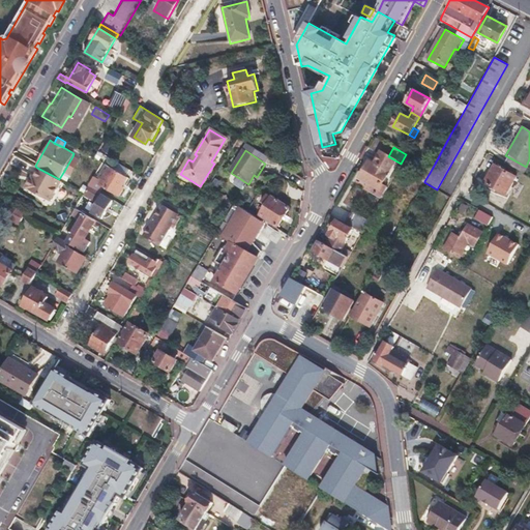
[(79,159),(72,156),(64,171),(70,175),(79,159)]
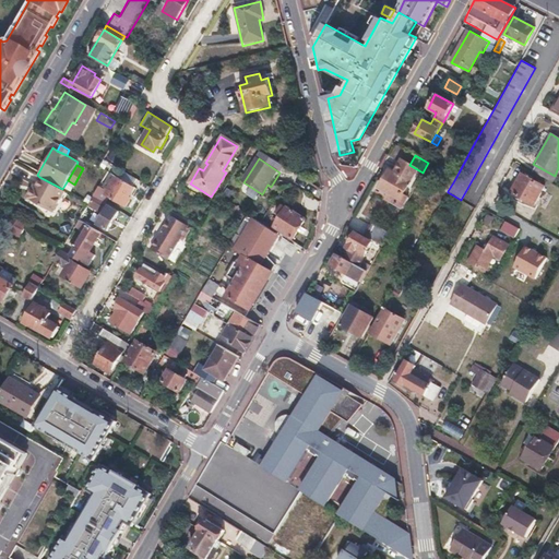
[(459,173),(445,166),(441,175),(453,182),(459,173)]
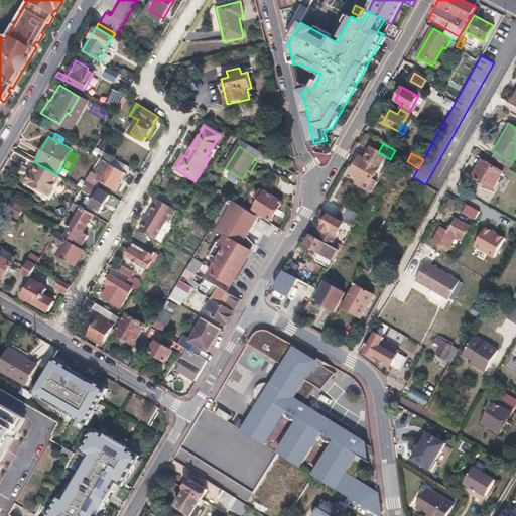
[(357,162),(350,174),(358,178),(356,183),(371,192),(389,162),(383,159),(379,166),(364,158),(360,164),(357,162)]
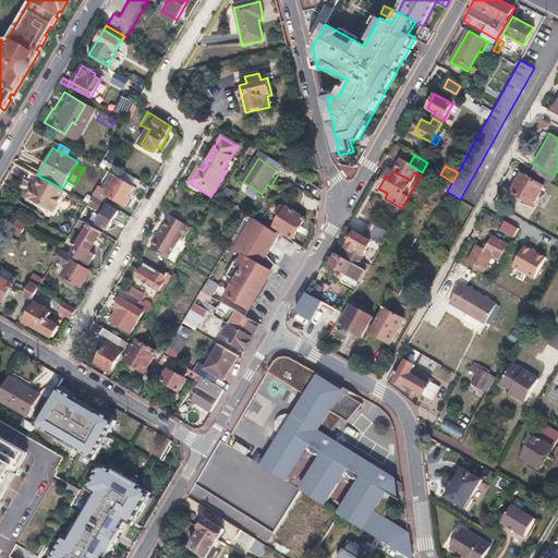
[(545,185),(521,171),(511,190),(534,203),(545,185)]
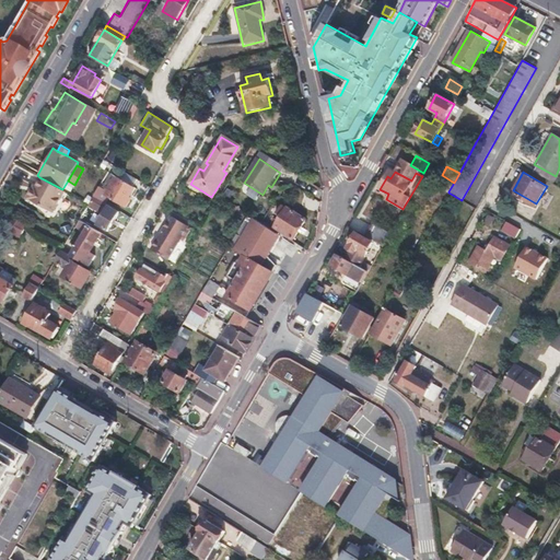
[(33,189),(28,187),(22,199),(48,216),(62,189),(39,177),(35,184),(33,189)]
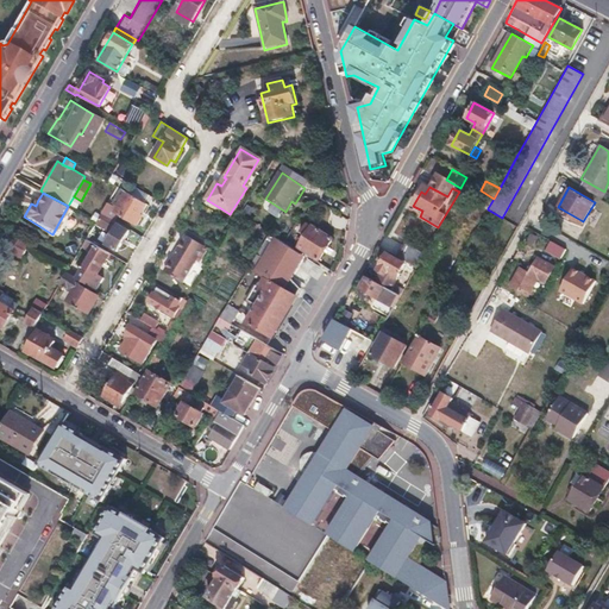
[(118,208),(108,202),(102,213),(111,218),(114,220),(118,213),(137,225),(142,215),(140,214),(146,205),(126,193),(118,208)]
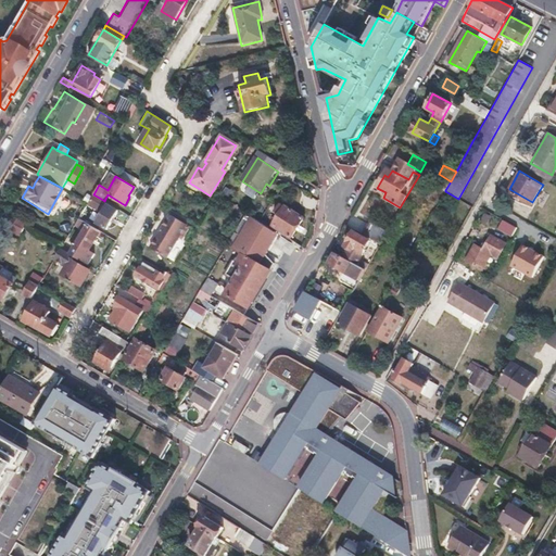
[(101,199),(96,207),(104,212),(97,224),(106,229),(117,211),(108,205),(109,203),(104,201),(101,199)]
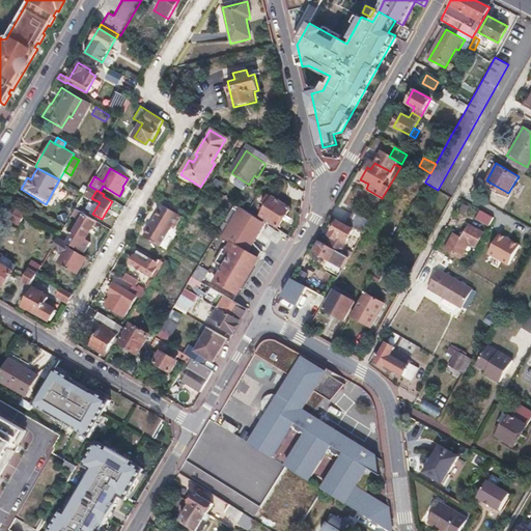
[(289,207),(273,197),(261,216),(278,226),(289,207)]
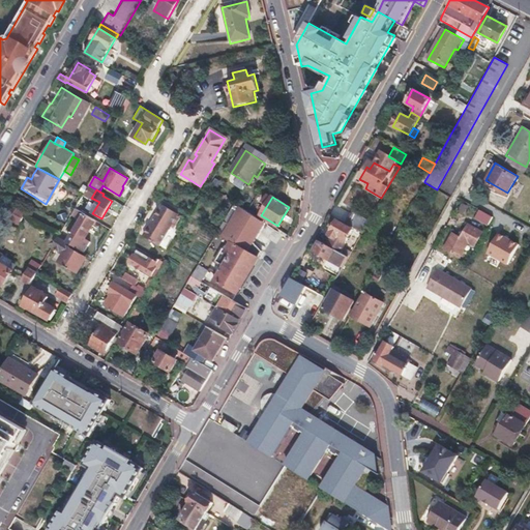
[(215,234),(230,243),(226,252),(231,255),(227,263),(216,281),(215,283),(236,295),(262,252),(253,243),(264,224),(234,203),(215,234)]
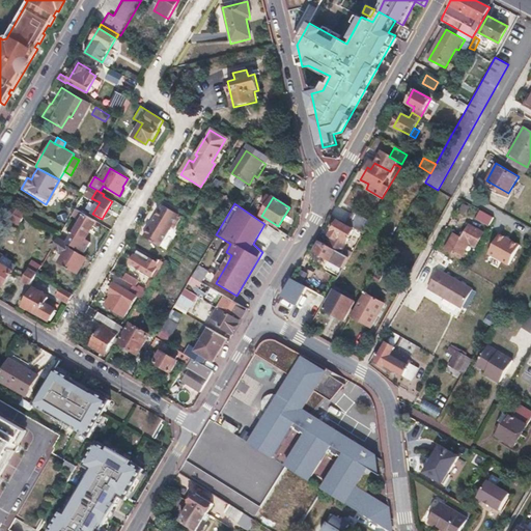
[(28,210),(19,204),(10,219),(20,224),(28,210)]
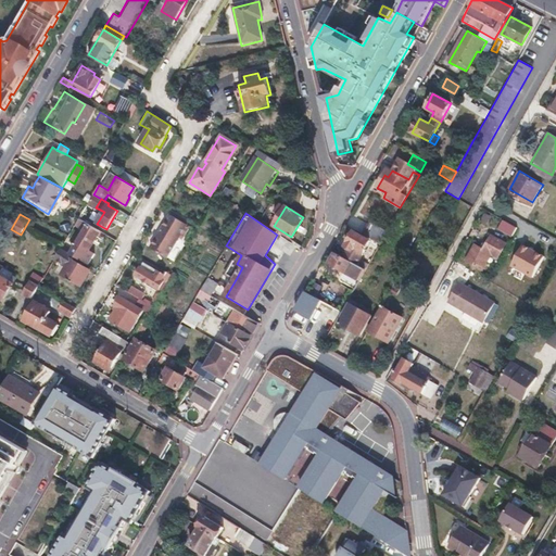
[(159,231),(162,234),(152,250),(167,260),(187,227),(168,216),(159,231)]
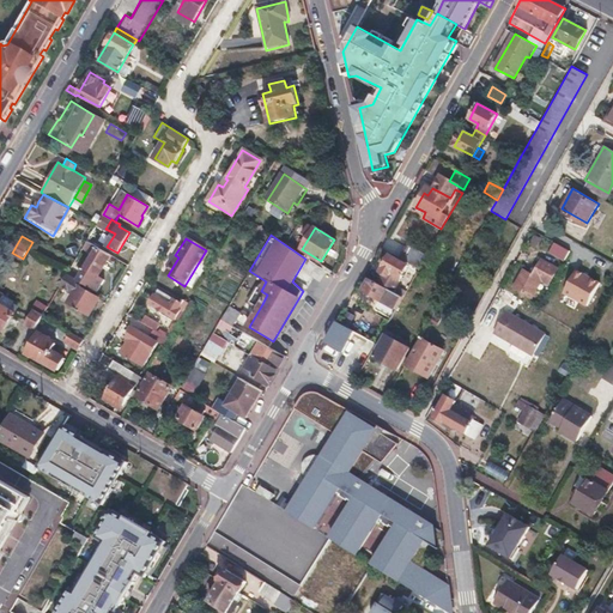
[(87,241),(83,248),(93,254),(98,247),(87,241)]
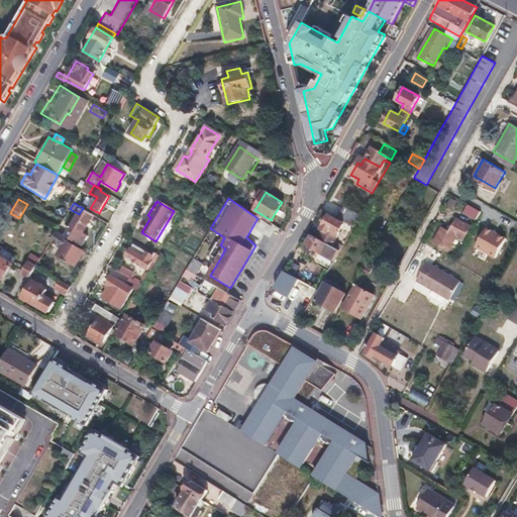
[(480,212),(468,205),(463,213),(476,219),(480,212)]
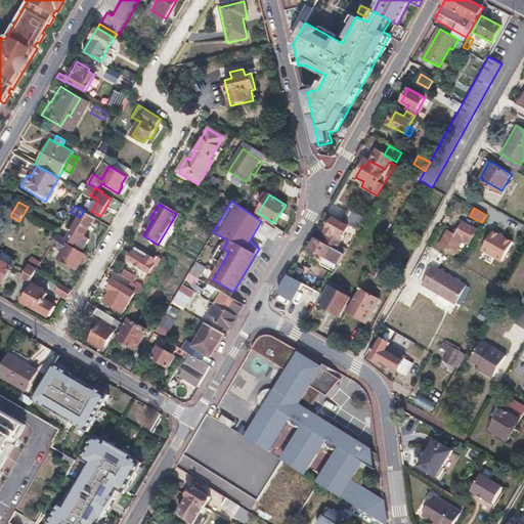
[(363,219),(348,210),(342,221),(357,229),(363,219)]
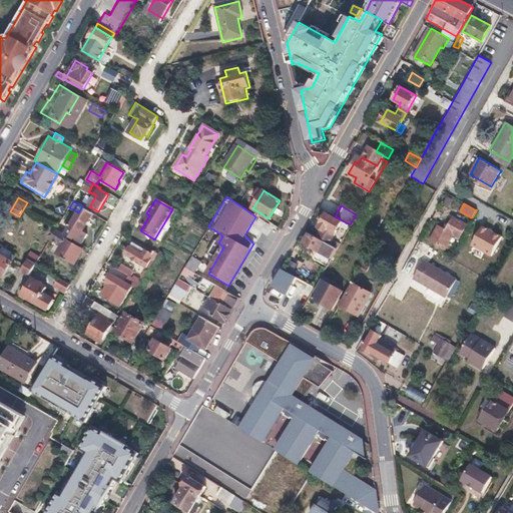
[(82,206),(78,212),(65,234),(68,236),(80,244),(86,234),(80,230),(91,212),(82,206)]
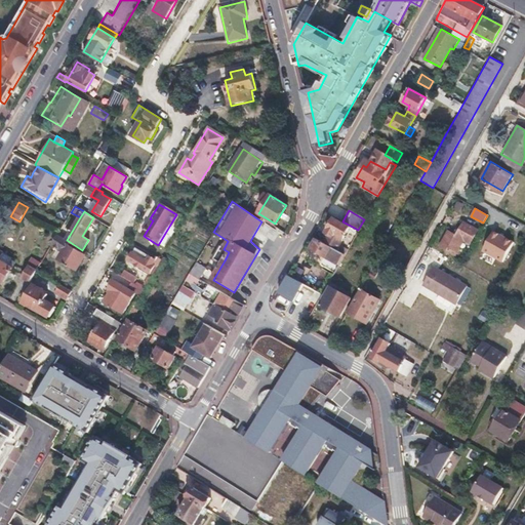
[(153,220),(150,218),(140,235),(144,236),(153,220)]
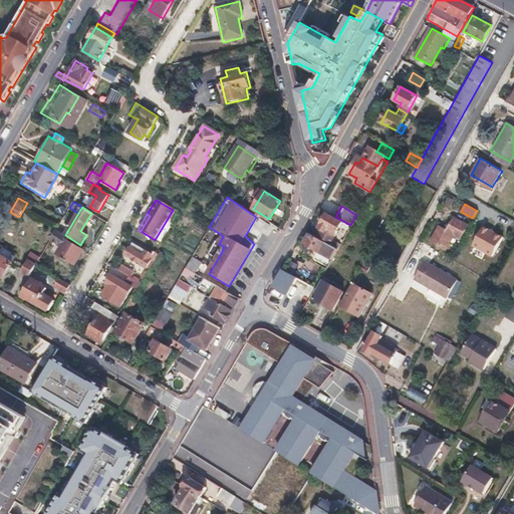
[(342,222),(327,214),(318,228),(321,230),(317,237),(329,244),(342,222)]
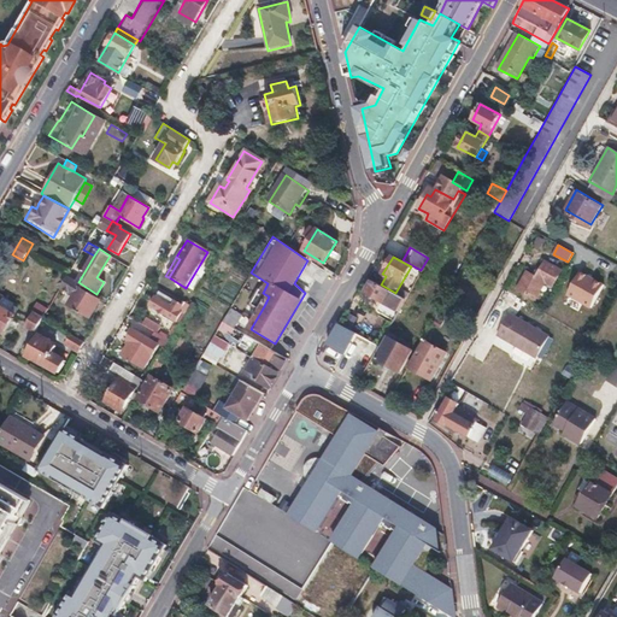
[(533,274),(527,270),(517,287),(534,297),(544,280),(552,285),(560,268),(545,259),(539,270),(535,269),(533,274)]
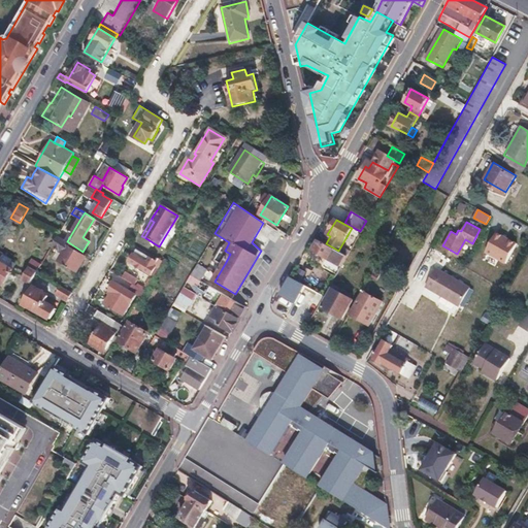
[(517,243),(495,230),(483,251),(504,264),(517,243)]
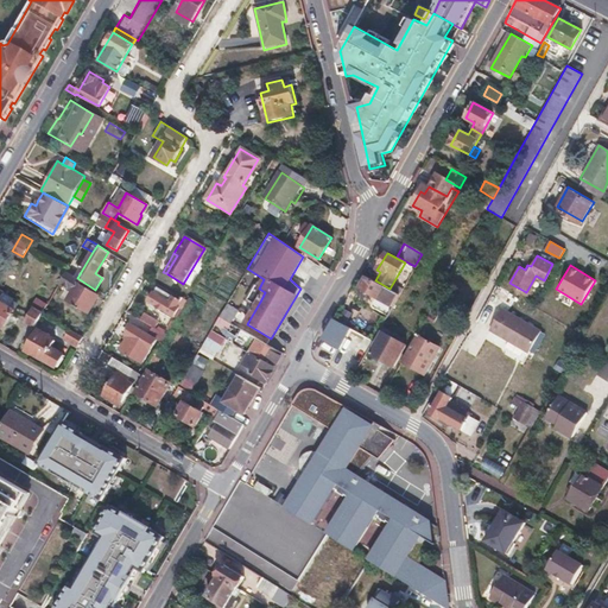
[(59,283),(75,291),(69,302),(87,311),(94,301),(92,299),(95,292),(80,284),(81,280),(77,278),(67,272),(59,283)]
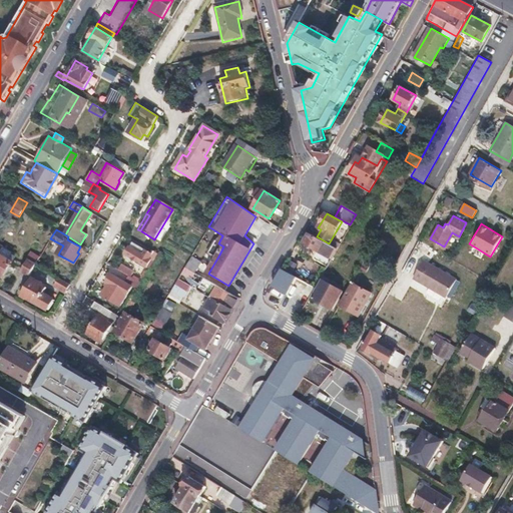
[(310,232),(305,243),(319,251),(321,248),(333,255),(337,248),(329,243),(317,236),(310,232)]
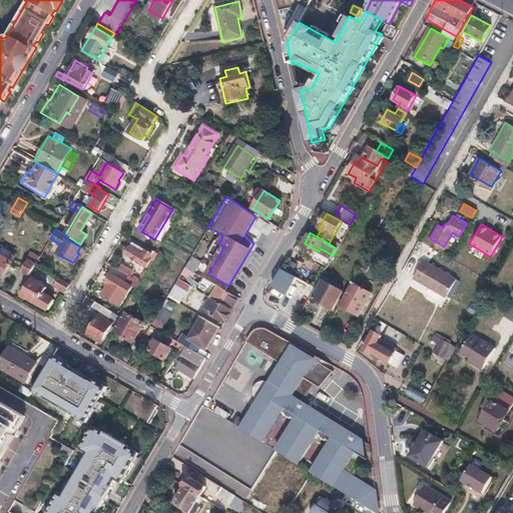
[(131,242),(124,253),(145,267),(149,261),(151,262),(156,253),(152,251),(150,254),(131,242)]
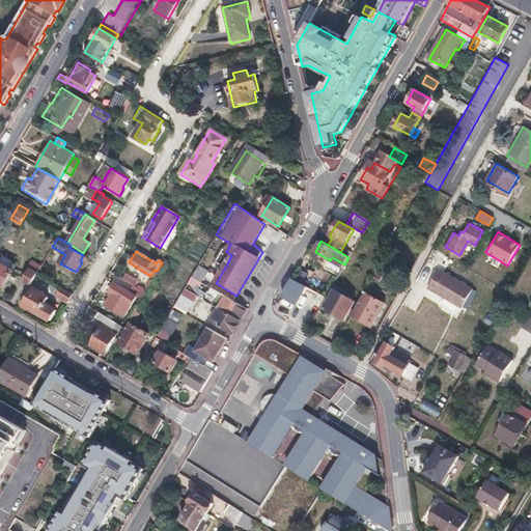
[(0,284),(4,287),(14,271),(8,269),(11,263),(11,261),(4,257),(2,257),(0,260),(0,284)]
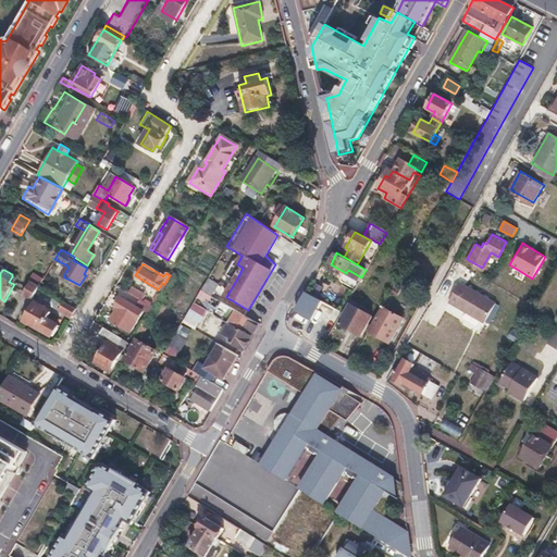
[(208,279),(200,291),(213,297),(214,298),(218,292),(214,291),(218,284),(208,279)]
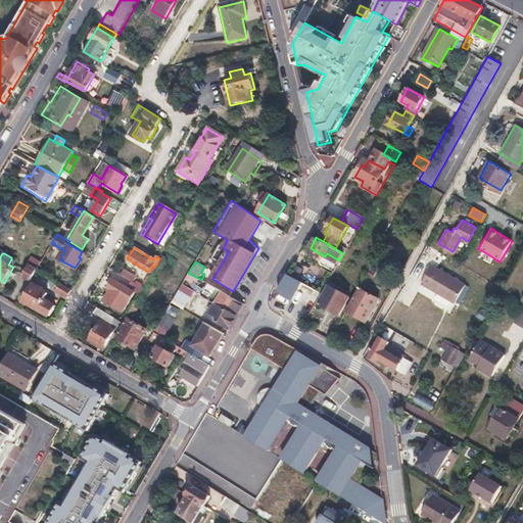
[(465,284),(431,265),(420,284),(455,303),(465,284)]
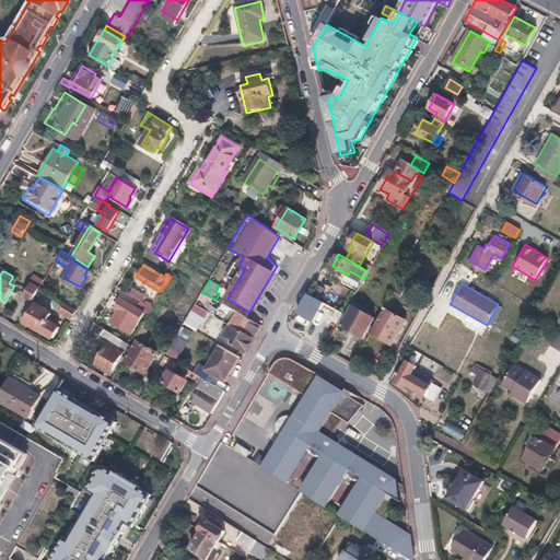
[(38,288),(32,284),(24,296),(31,300),(38,288)]
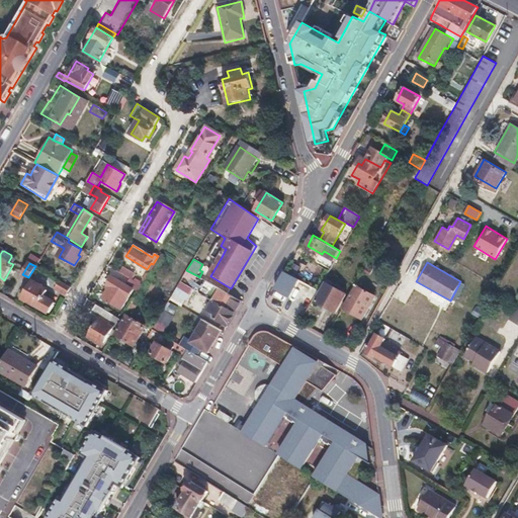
[(306,282),(285,271),(274,289),(289,297),(296,285),(303,289),(306,282)]
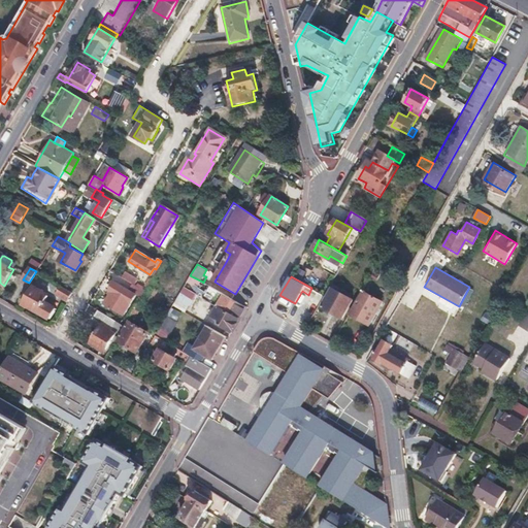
[(203,283),(202,282),(199,288),(206,293),(210,287),(203,283)]
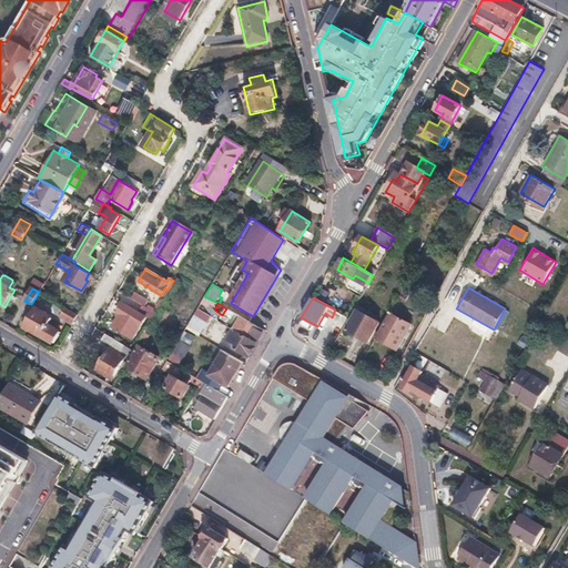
[(117,313),(120,314),(112,326),(133,338),(145,317),(150,320),(154,313),(142,305),(138,313),(123,304),(117,313)]
